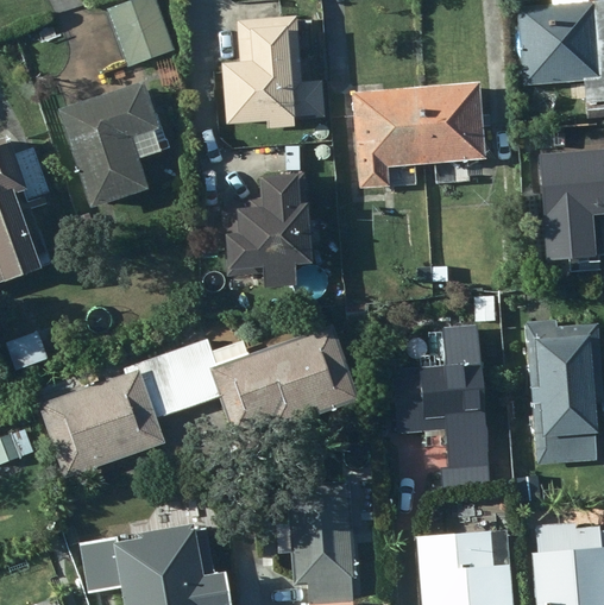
[(133,0),(106,10),(125,63),(171,48),(155,0),(133,0)]
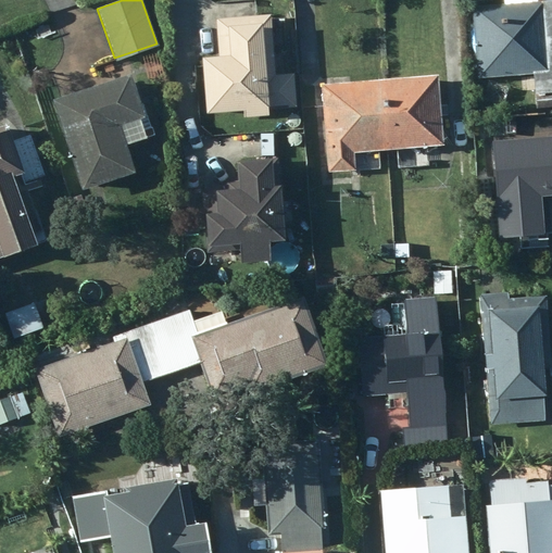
[(540,0),(473,7),(478,77),(535,73),(536,93),(551,91),(551,0),(540,0)]
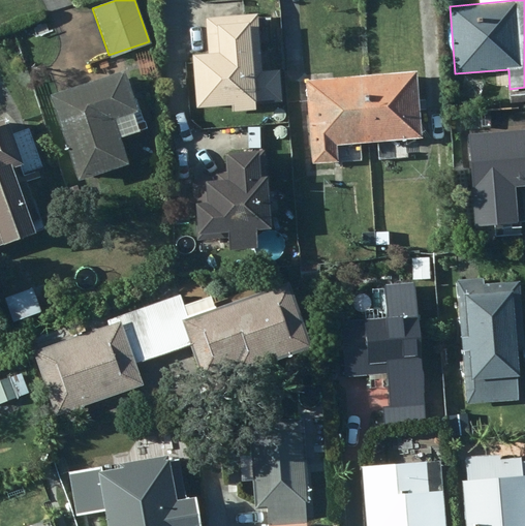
[(261,70),(257,12),(206,17),(209,55),(190,57),(194,110),(229,107),(230,115),(254,113),(253,104),(283,101),(280,69),(261,70)]
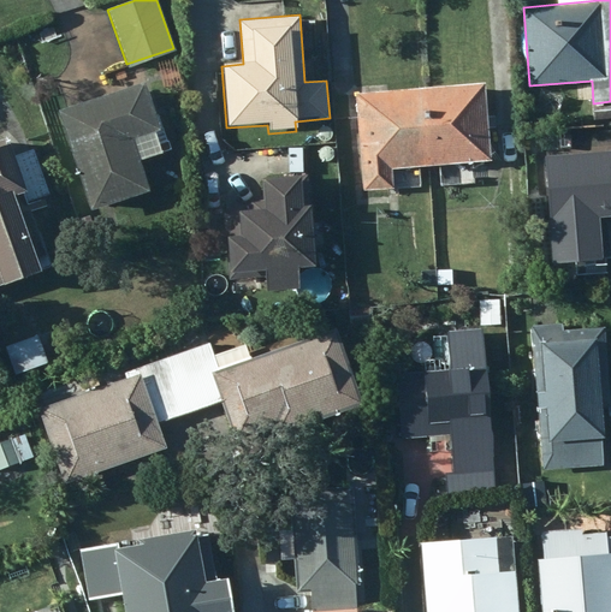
[(460,84),(425,87),(432,166),(491,161),(485,82),(460,84)]
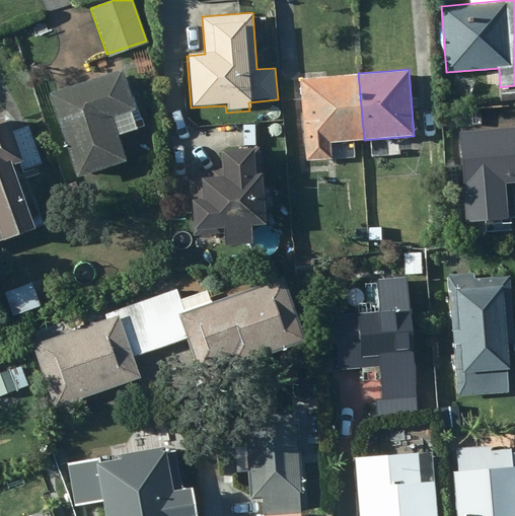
[(120,71),(47,94),(74,177),(123,162),(108,118),(133,111),(120,71)]
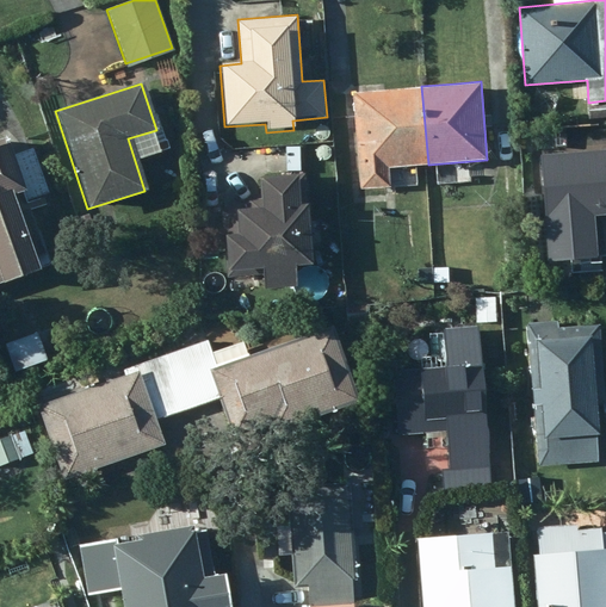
[(388,168),(428,165),(421,86),(353,92),(362,187),(389,185),(388,168)]
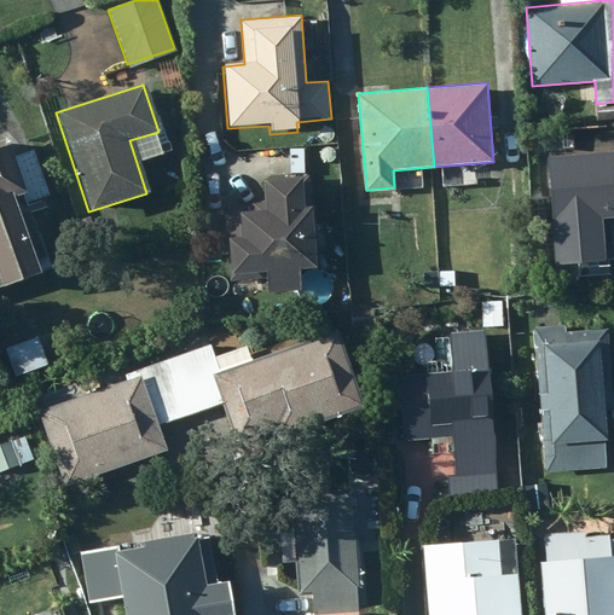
[(5,148),(0,148),(0,289),(38,277),(10,201),(22,196),(5,148)]
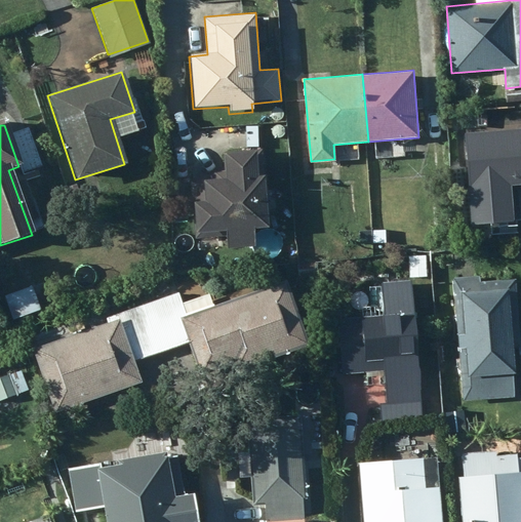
[(469,228),(512,225),(512,223),(512,221),(510,189),(510,188),(520,187),(520,131),(463,135),(469,228)]
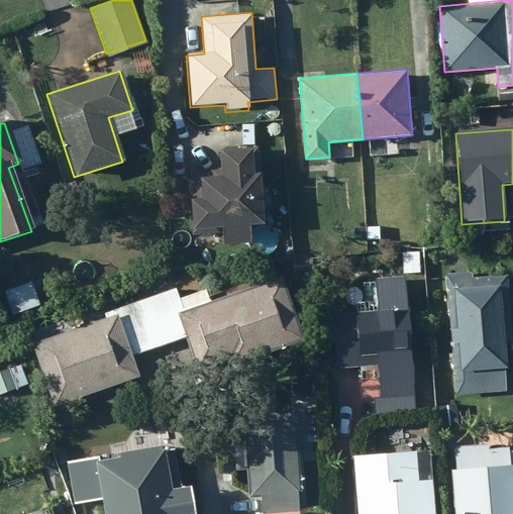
[(265,224),(259,146),(218,149),(220,178),(198,180),(200,201),(189,202),(192,231),(222,228),(223,244),(249,242),(248,225),(265,224)]
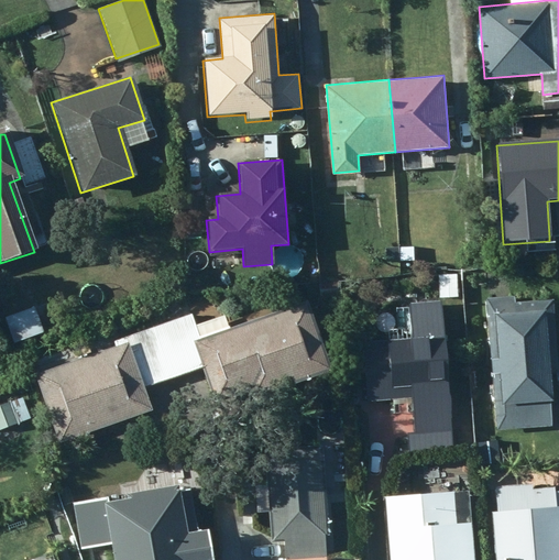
[(417,259),(415,243),(386,246),(387,262),(417,259)]
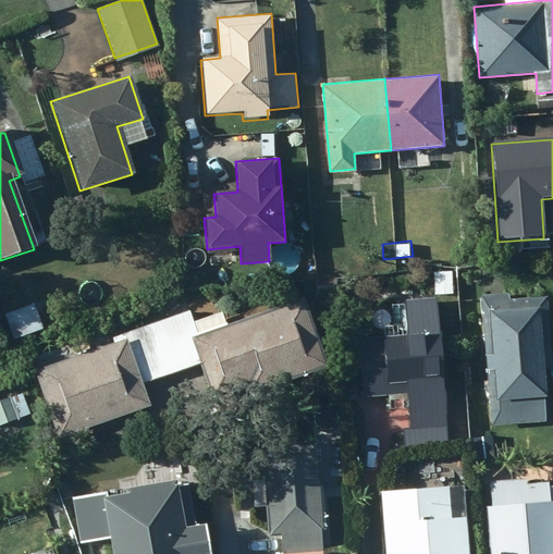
[(492,426),(548,421),(543,370),(552,369),(552,344),(548,293),(483,298),(489,357),(483,357),(484,371),(492,371),(494,388),(489,389),(492,426)]
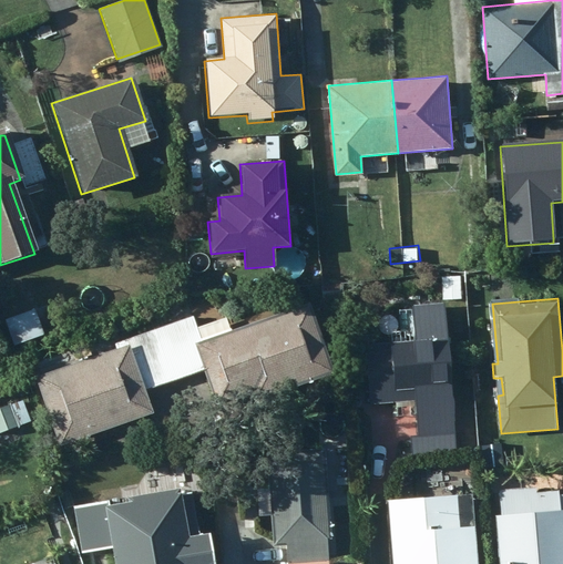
[(309,303),(203,340),(195,342),(205,368),(221,412),(334,372),(309,303)]
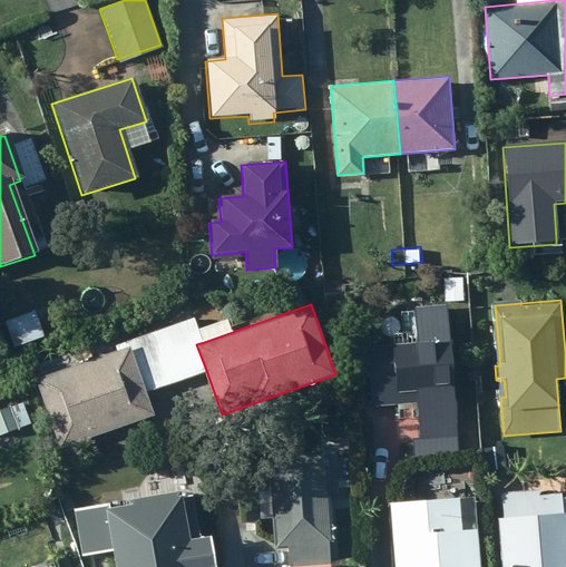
[(461,455),(447,304),(413,308),(417,343),(388,345),(393,404),(418,403),(421,438),(413,438),(416,459),(461,455)]
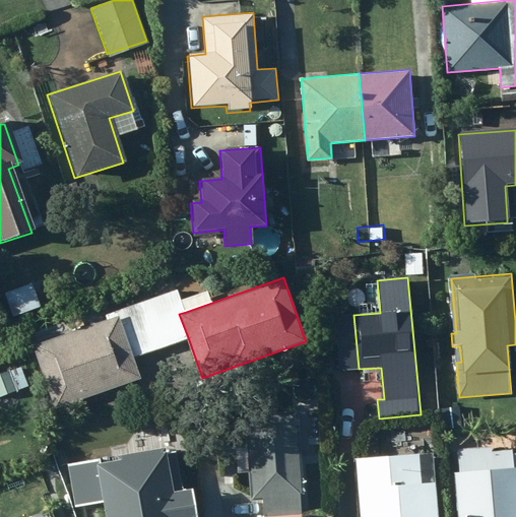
[(42,308),(34,281),(5,289),(13,317),(42,308)]
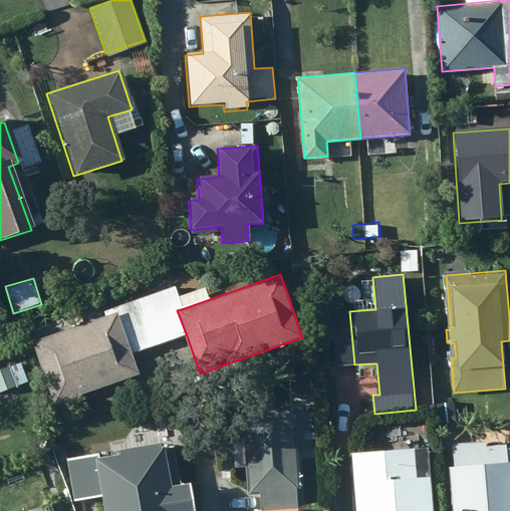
[(176,284),(114,306),(132,352),(186,333),(177,310),(184,308),(176,284)]
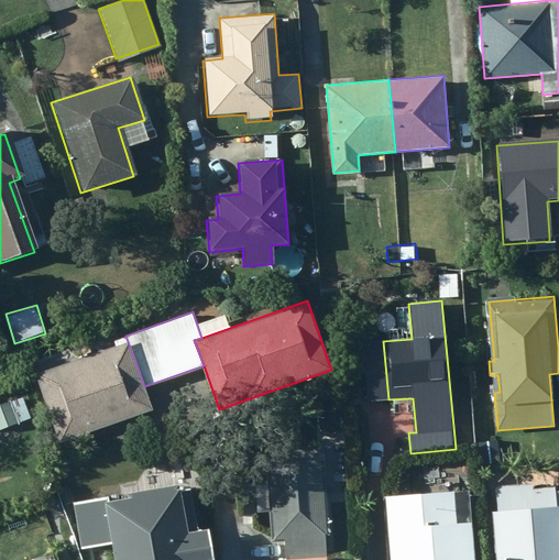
[(153,410),(144,386),(125,336),(112,340),(113,347),(36,374),(59,441),(153,410)]
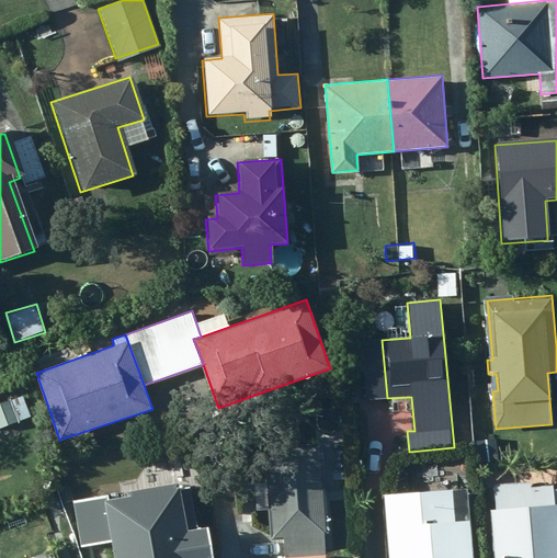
[(0,426),(16,421),(10,400),(0,402),(0,426)]
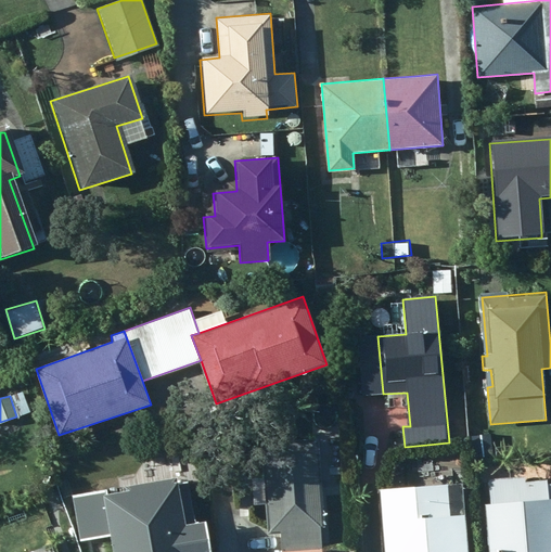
[(281,534),(282,551),(322,548),(320,528),(327,528),(320,437),(263,440),(269,535),(281,534)]
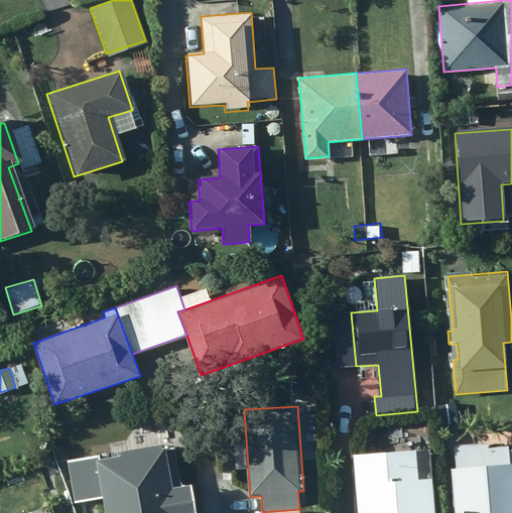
[(511,466),(509,466),(508,447),(489,449),(489,444),(455,446),(457,470),(453,470),(456,512),(511,512),(511,466)]
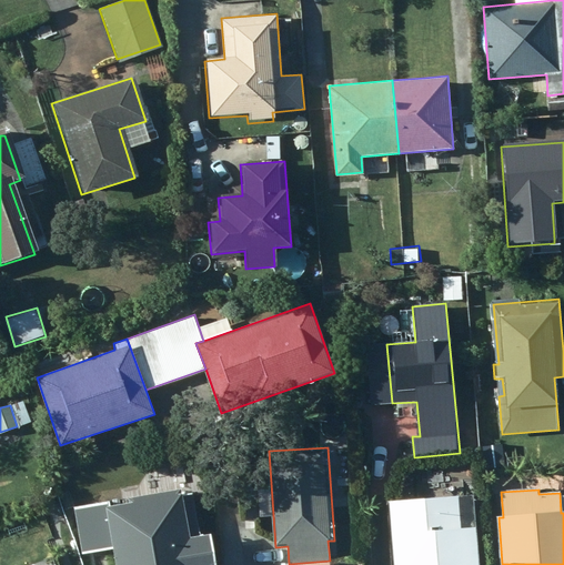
[(190,495),(108,507),(117,564),(210,564),(205,536),(198,537),(190,495)]
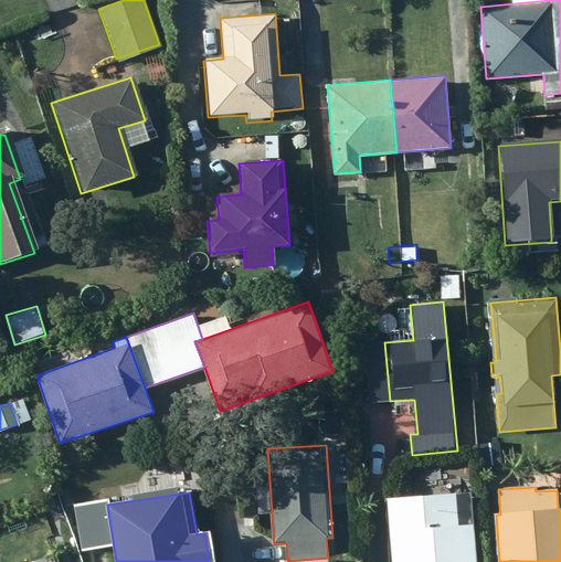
[(474,561),(469,494),(390,499),(393,561),(474,561)]
